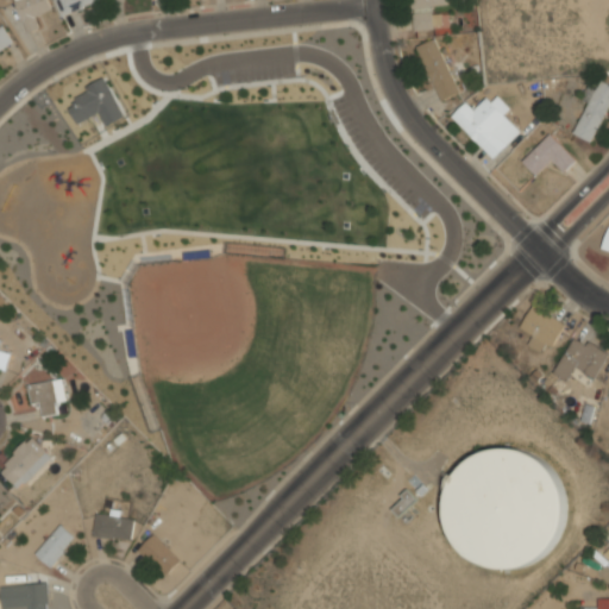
[(16,0),(26,31),(42,26),(37,14),(51,8),(48,0),(16,0)]
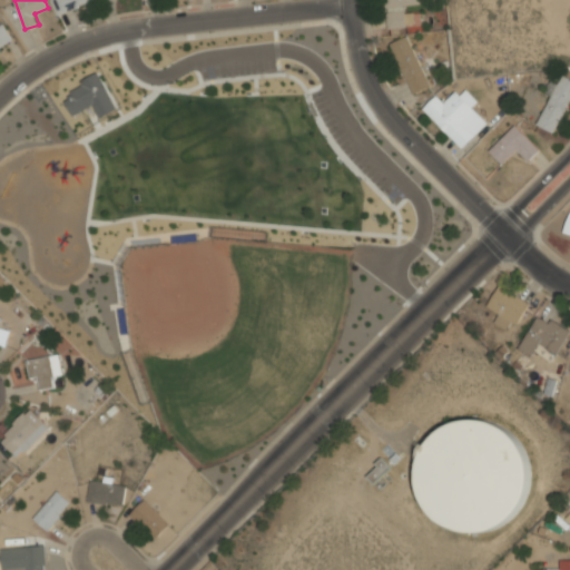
[(50,0),(57,15),(90,0),(50,0)]
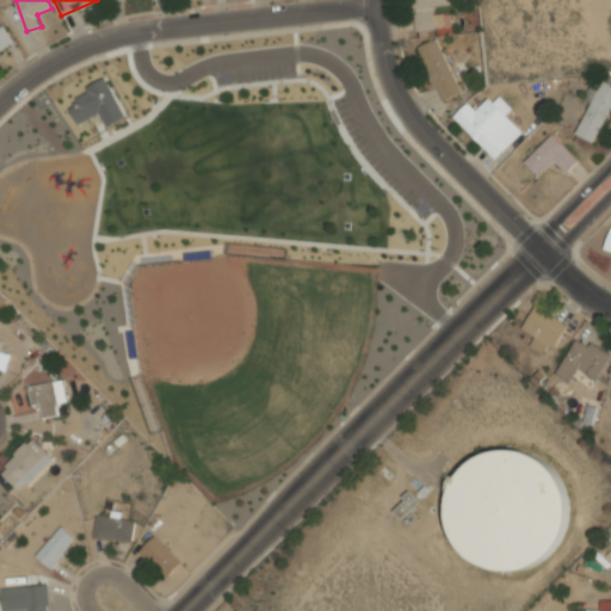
[(0,24),(0,49),(14,39),(2,23),(0,24)]
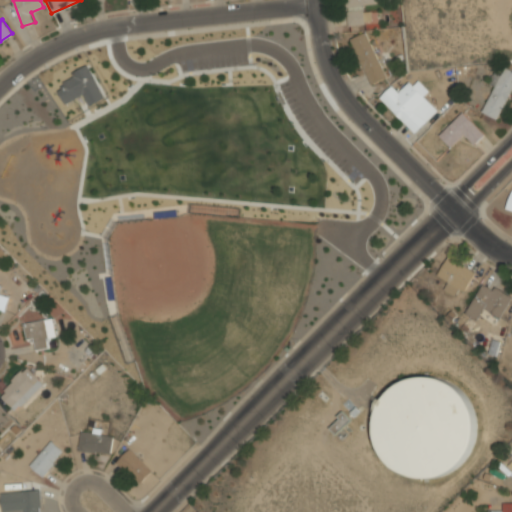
[(352,36),(368,84),(384,78),(369,31),(352,36)]
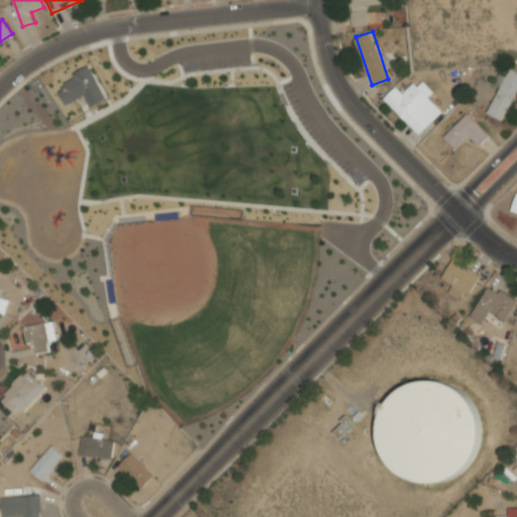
[(65,104),(84,96),(88,105),(104,99),(90,67),(55,82),(65,104)]
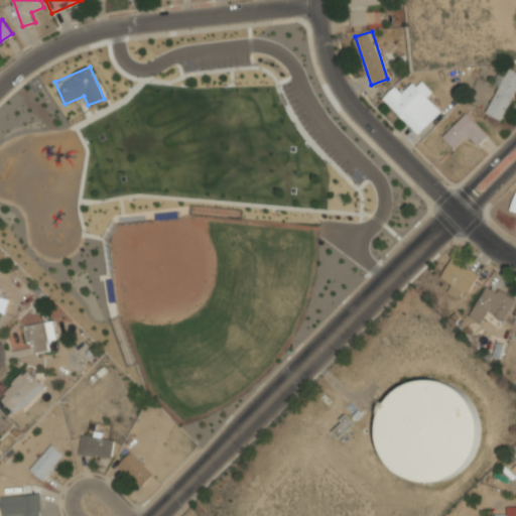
[(504,75),(498,72),(492,83),(499,86),(485,112),(501,119),(515,90),(515,70),(509,67),(504,75)]
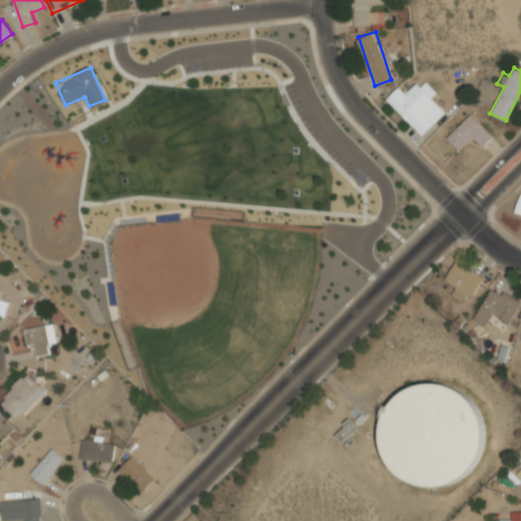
[(421,134),(445,112),(429,97),(436,92),(422,78),(406,94),(398,85),(386,98),(421,134)]
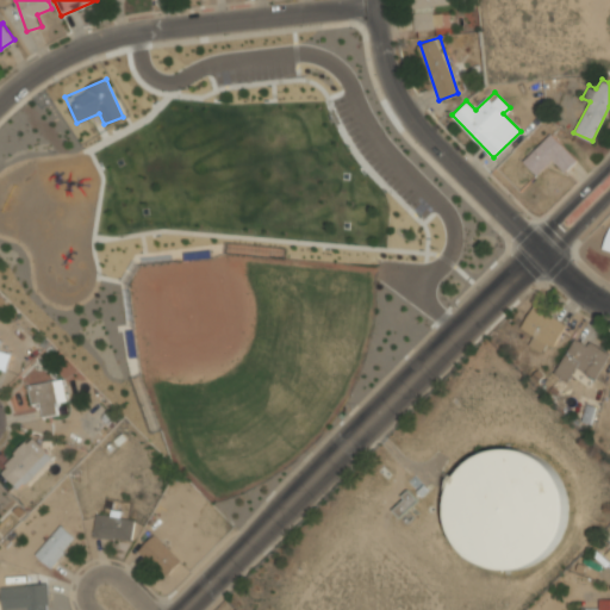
[(555,162),(565,170),(577,159),(551,132),(522,160),(540,178),(555,162)]
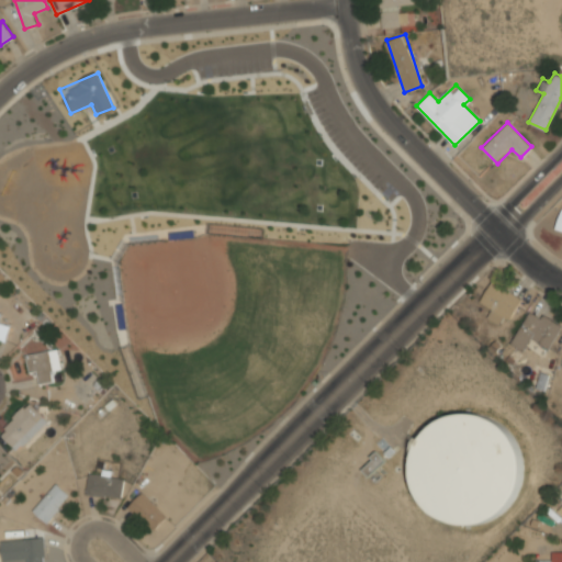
[(485,315),(503,327),(521,299),(493,280),(480,300),(491,307),(485,315)]
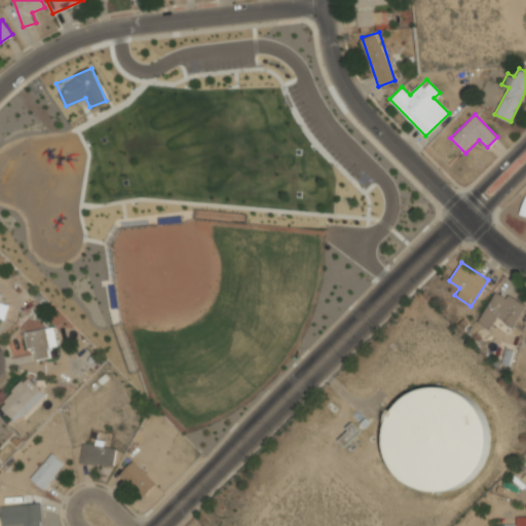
[(479,323),(489,327),(493,317),(515,326),(525,301),(494,288),(479,323)]
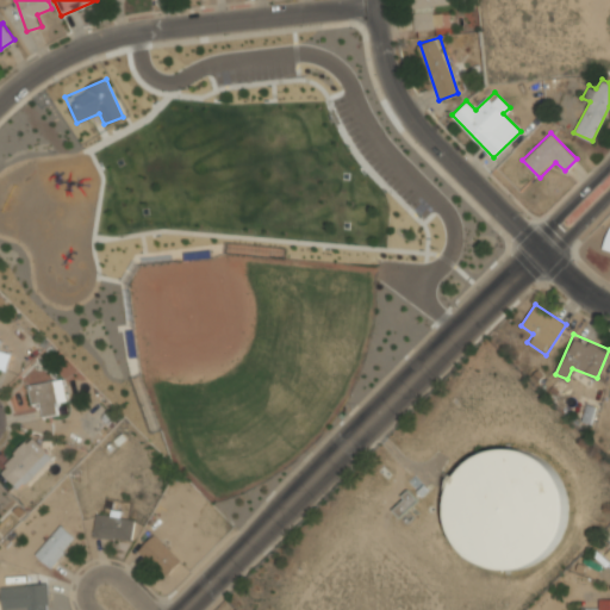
[(0,371),(5,373),(12,354),(0,349),(0,371)]
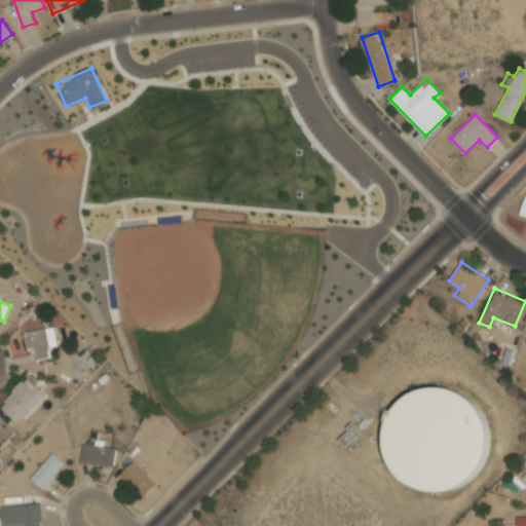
[(48,346),(60,344),(54,325),(24,331),(28,351),(35,350),(37,360),(50,357),(48,346)]
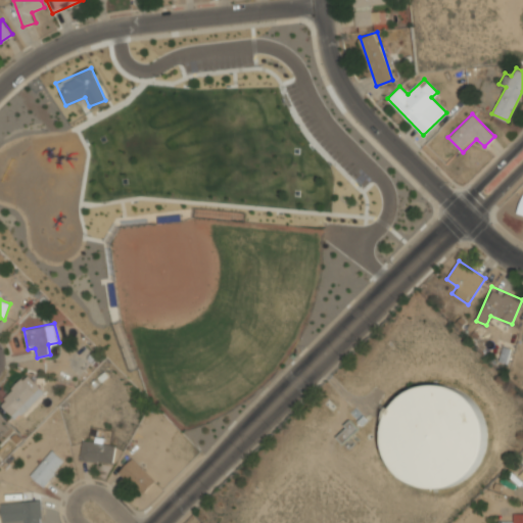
[(0,403),(16,420),(45,391),(27,373),(0,399),(0,403)]
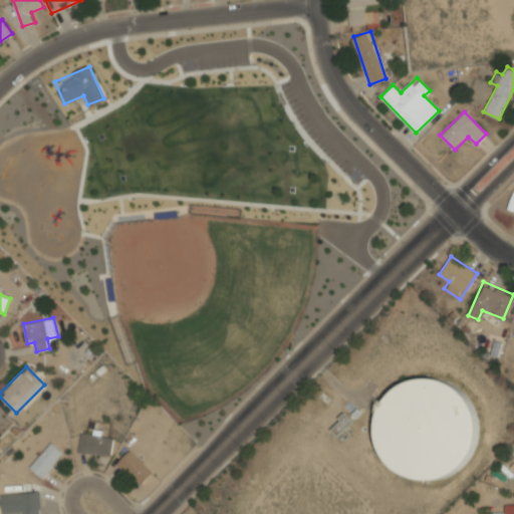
[(470,401),(459,390),(445,382),(429,379),(413,382),(399,390),(388,402),(380,416),(378,433),(382,450),(392,465),(406,475),(423,480),(440,480),(456,473),(469,461),(477,447),(479,431),(477,416),(470,401)]
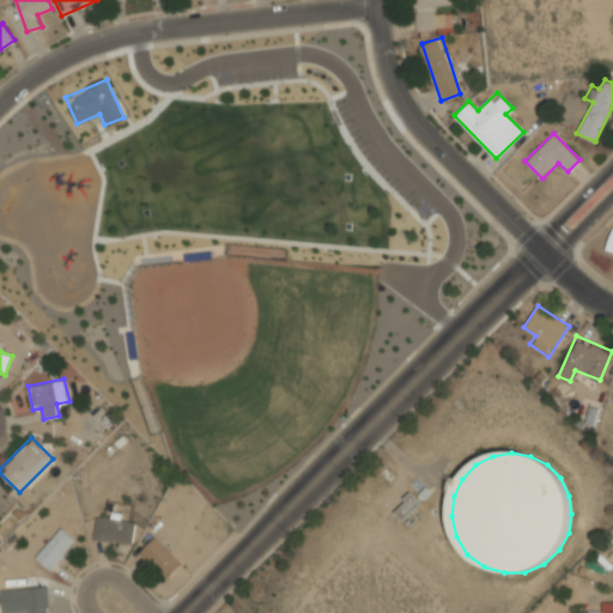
[(109,516),(97,513),(91,536),(129,546),(137,520),(110,513),(109,516)]
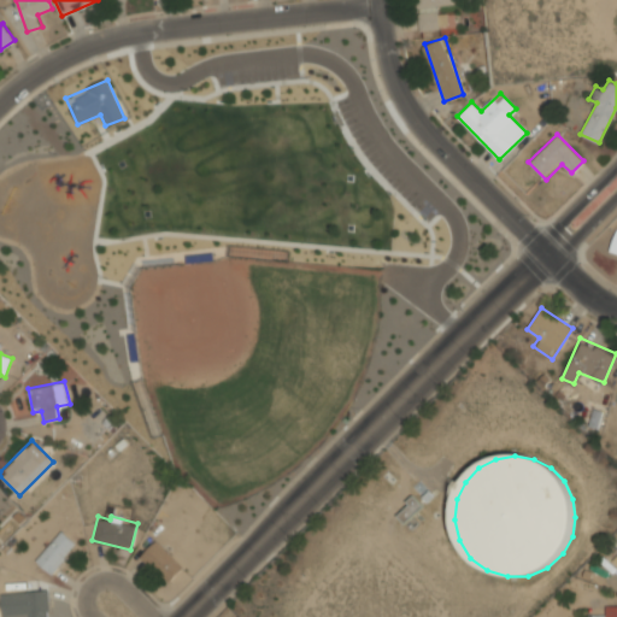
[(35,560),(52,575),(78,542),(60,528),(35,560)]
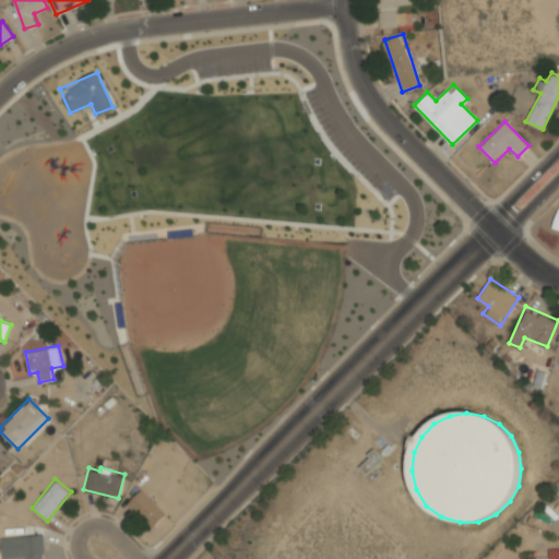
[(127,503),(153,527),(167,512),(141,488),(127,503)]
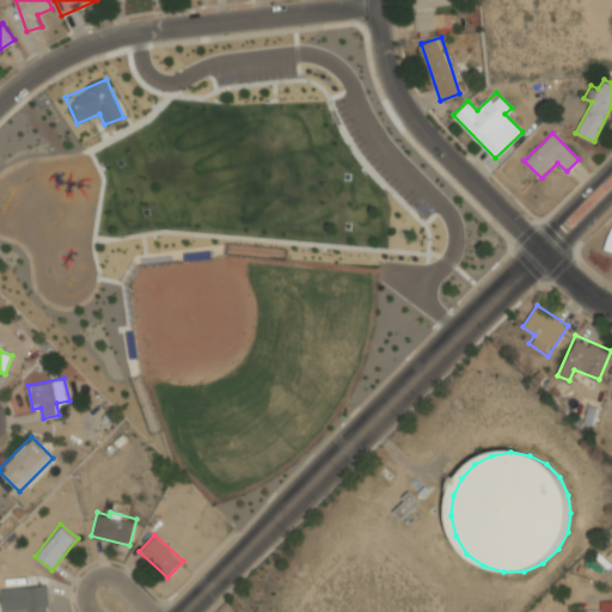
[(50,611),(48,583),(1,587),(2,611),(50,611)]
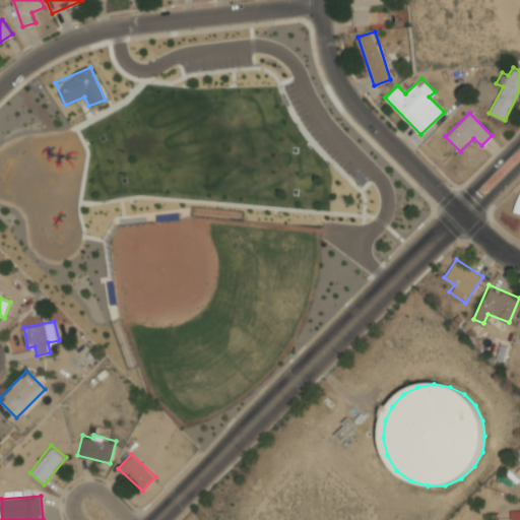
[(509,519),(519,519),(519,511),(509,511),(509,519)]
